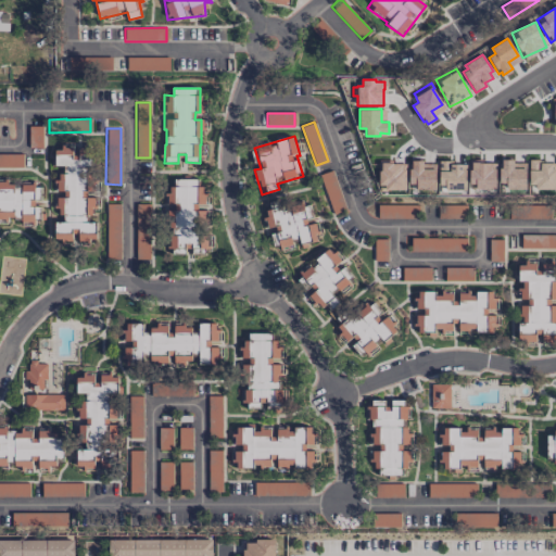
[(55,245),(98,240),(95,223),(87,222),(89,212),(97,212),(93,193),(98,175),(91,166),(93,154),(88,152),(87,153),(74,155),(73,147),(55,149),(52,165),(65,167),(63,176),(55,177),(57,190),(58,197),(55,209),(61,210),(62,222),(59,223),(54,239),(55,245)]
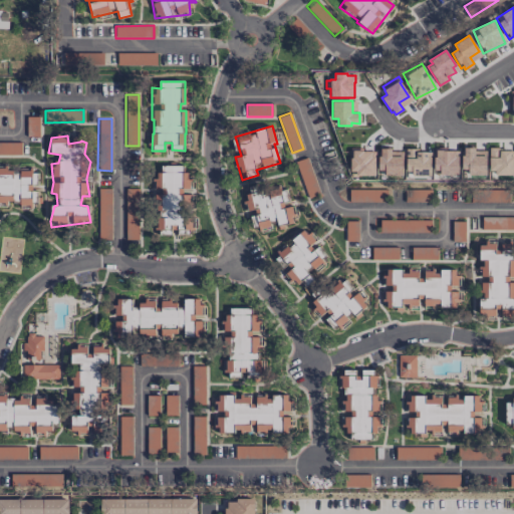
[(0,142),(0,155),(21,155),(21,142),(0,142)]
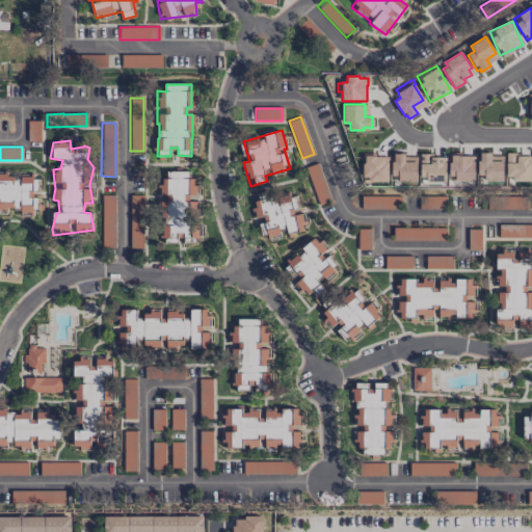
[(391,157),(394,157),(394,154),(396,154),(396,152),(402,152),(402,154),(404,154),(404,162),(407,162),(407,157),(416,157),(416,182),(398,182),(398,176),(391,176),(391,157)]
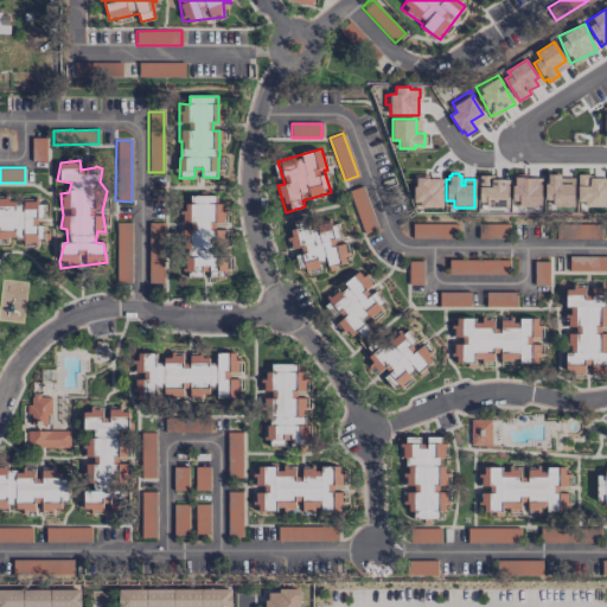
[(512,174),(526,174),(526,178),(537,178),(537,184),(541,184),(541,205),(519,206),(519,200),(512,200),(512,174)]
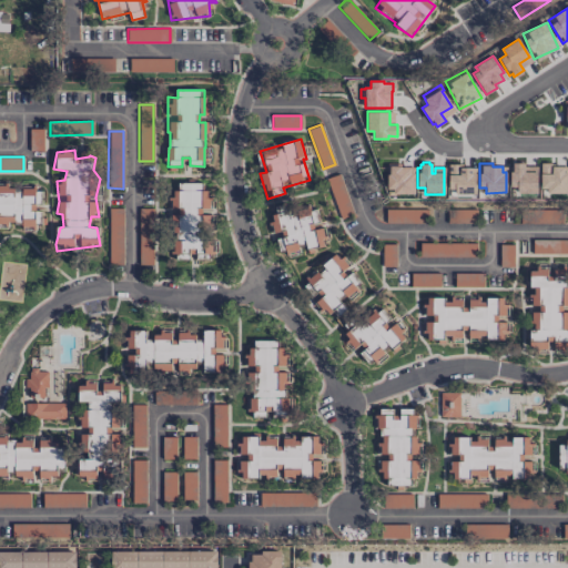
[(537,166),(526,166),(526,163),(511,163),(513,194),(537,193),(537,166)]
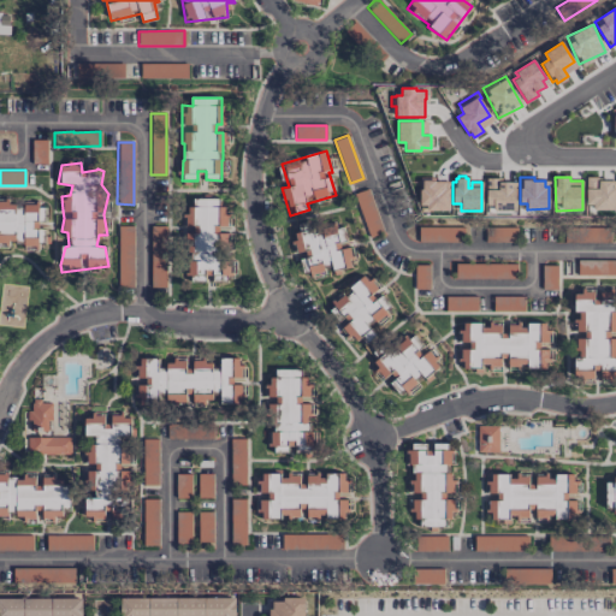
[(420,178),(433,178),(433,182),(445,182),(445,188),(449,188),(449,211),(426,211),(426,206),(421,206),(420,178)]
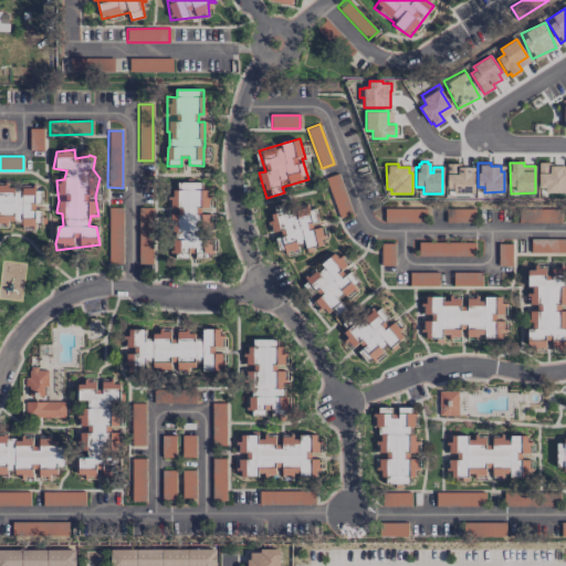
[(447,164),(460,164),(461,167),(470,167),(470,173),(473,173),(473,194),(453,194),(453,188),(447,188),(447,164)]
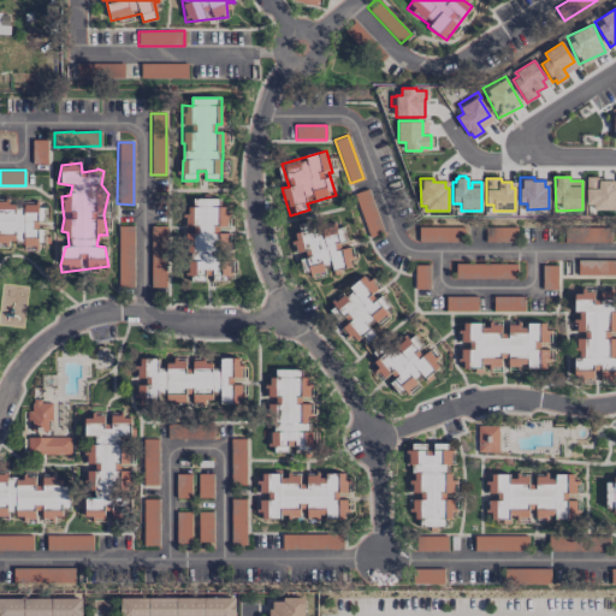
[(615,208),(615,178),(586,179),(586,209),(615,208)]
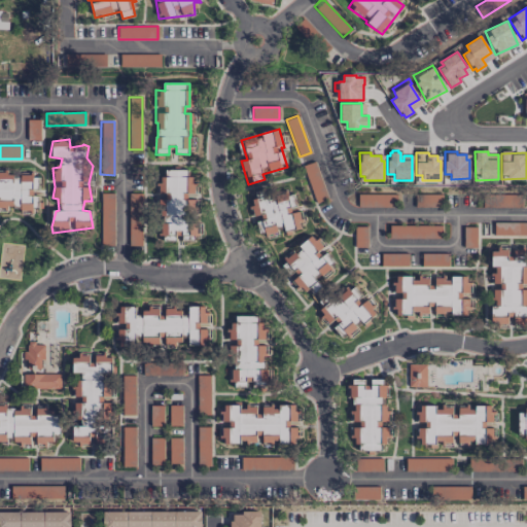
[(303,166),(314,162),(327,198),(316,203),(303,166)]
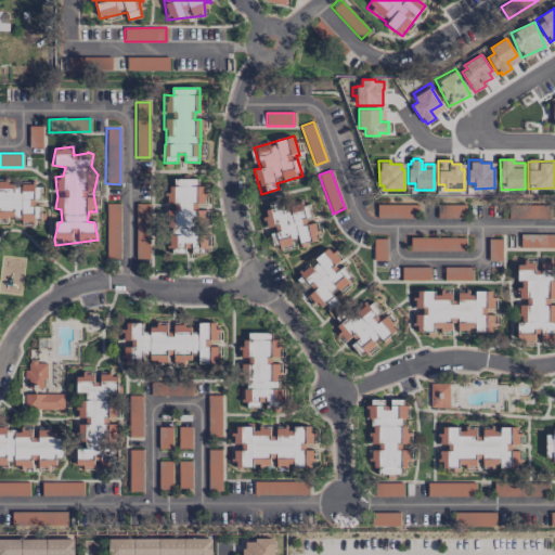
[(167,254),(189,254),(189,255),(206,255),(205,206),(204,206),(204,186),(197,186),(197,179),(175,179),(175,185),(166,185),(166,207),(167,207),(167,254)]
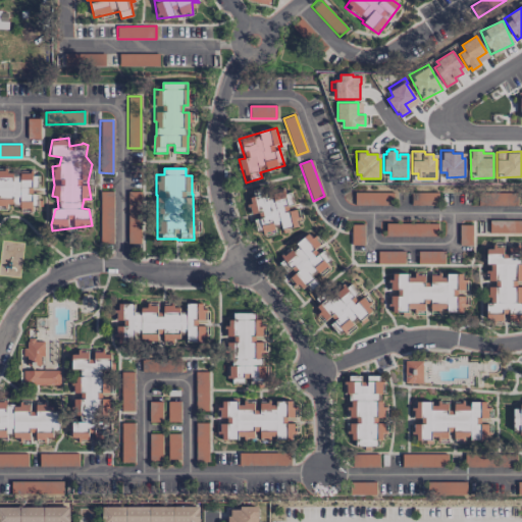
[(0,210),(7,210),(7,204),(20,205),(20,208),(38,209),(39,191),(38,191),(39,172),(0,170),(0,210)]
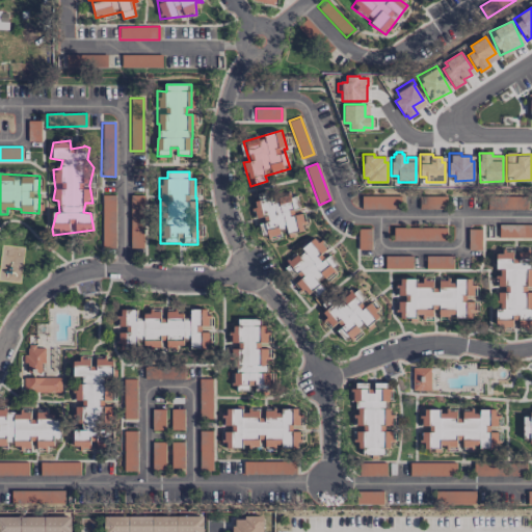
[(249,201),(254,219),(263,217),(267,240),(284,236),(284,235),(304,231),(300,211),(299,211),(295,193),(268,200),(266,192),(256,194),(257,200),(249,201)]
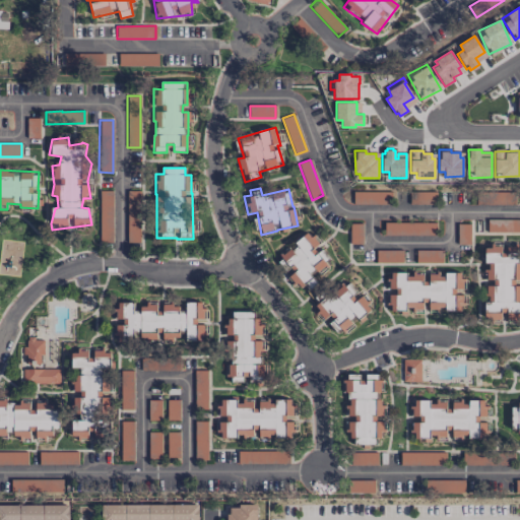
[(112,191),(100,191),(100,243),(113,243),(112,191)]
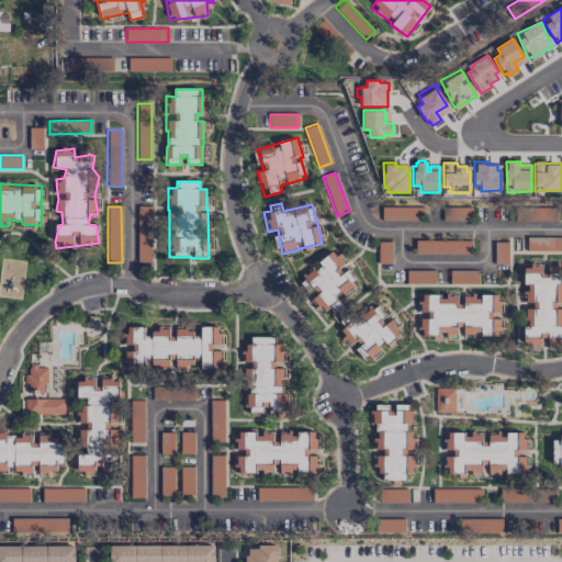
[(152,206),(137,206),(138,262),(153,262),(152,206)]
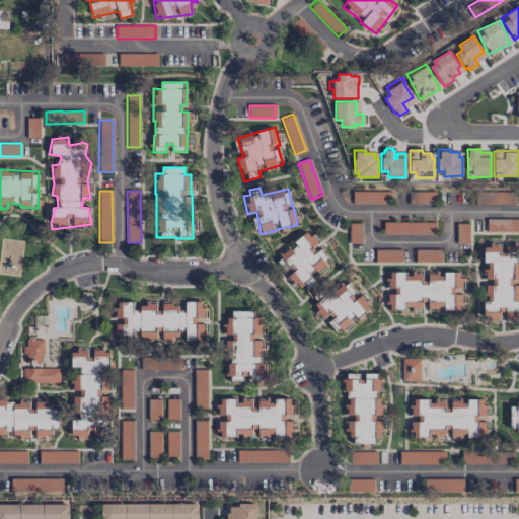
[(353,204),(390,204),(390,192),(353,192),(353,204)]
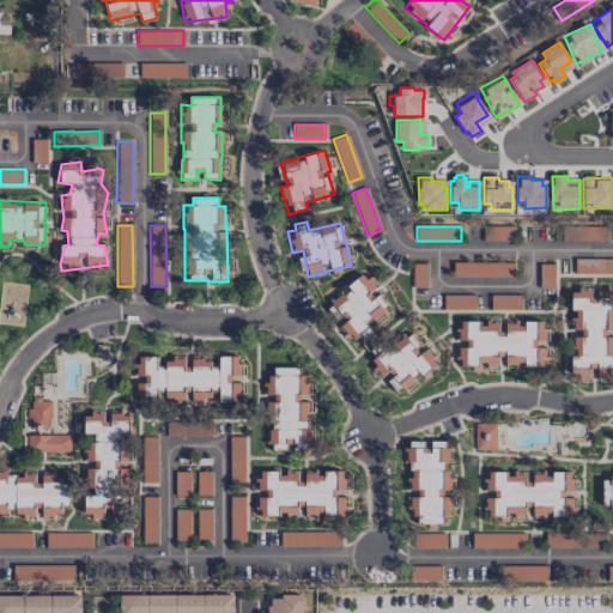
[(483,241),(513,241),(513,226),(483,226),(483,241)]
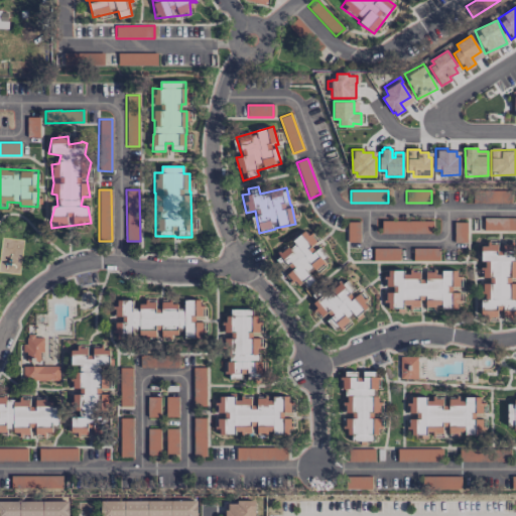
[(501,218),(483,219),(484,231),(501,230),(501,218)]
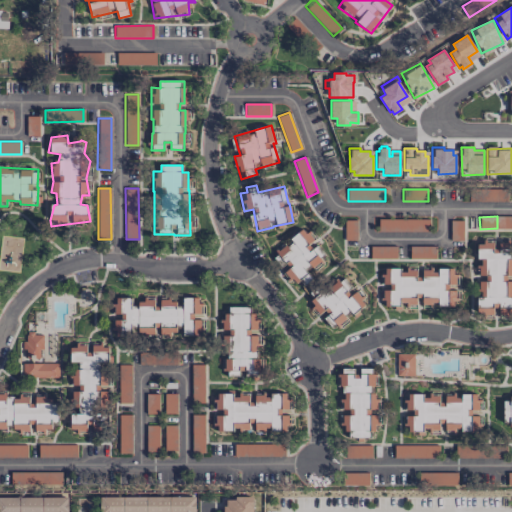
[(275,249),(287,268),(285,269),(297,289),(312,280),(307,271),(325,261),(306,230),(275,249)]
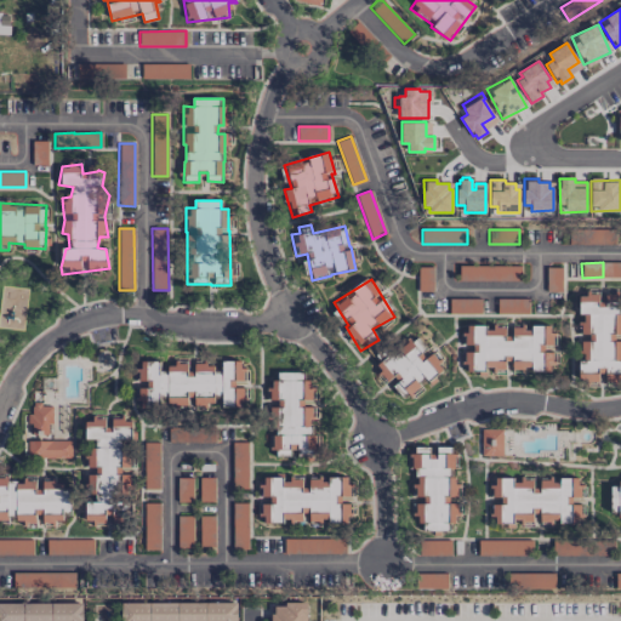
[(579,296),(579,307),(581,319),(581,330),(581,334),(581,341),(580,359),(577,382),(608,383),(620,380),(620,295),(620,292),(605,291),(599,294),(593,292),(579,296)]
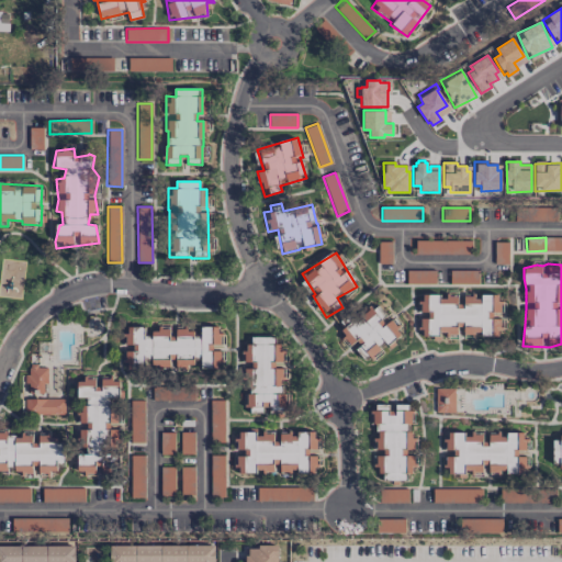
[(435,271),(406,270),(406,283),(435,284),(435,271)]
